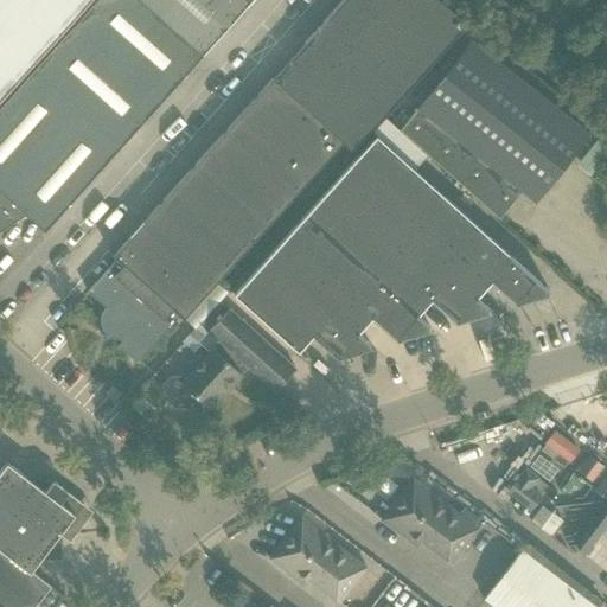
[(0,0),(0,98),(89,0),(0,0)]
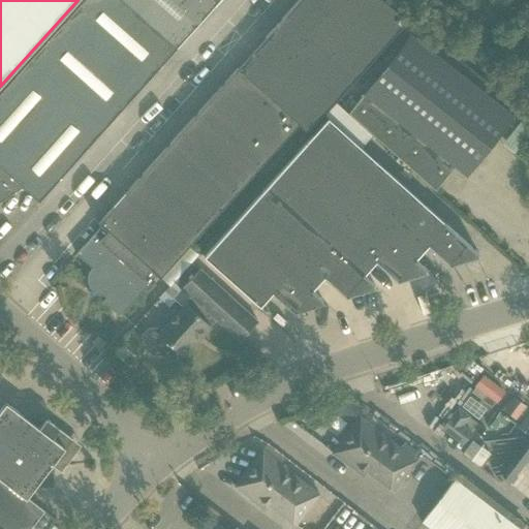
[(139,89),(175,50),(119,0),(83,0),(64,22),(139,89)]
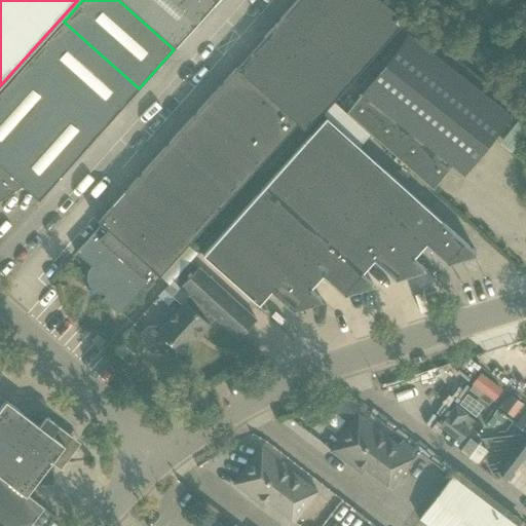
[(305,132),(325,110),(405,21),(378,0),(296,0),(98,222),(97,221),(97,222),(101,225),(75,253),(90,266),(89,268),(88,270),(87,272),(86,274),(86,277),(86,279),(86,282),(87,284),(88,286),(89,288),(91,290),(94,292),(95,293),(97,294),(99,295),(101,295),(103,295),(105,297),(102,299),(118,314),(155,274),(159,278),(160,277),(159,276),(173,261),(170,258),(182,243),(185,247),(297,123),(305,132)]
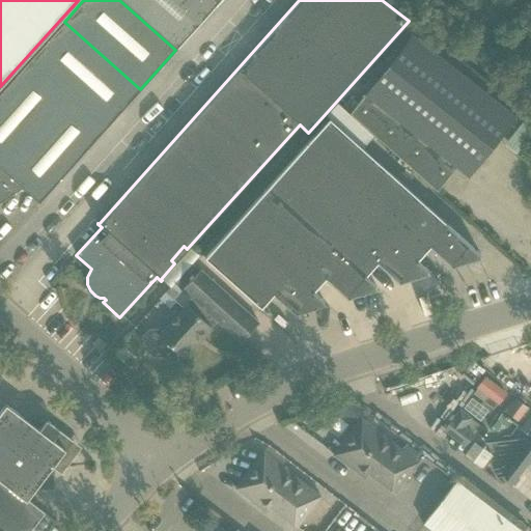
[(119,0),(175,50),(177,48),(211,10),(199,0),(119,0)]
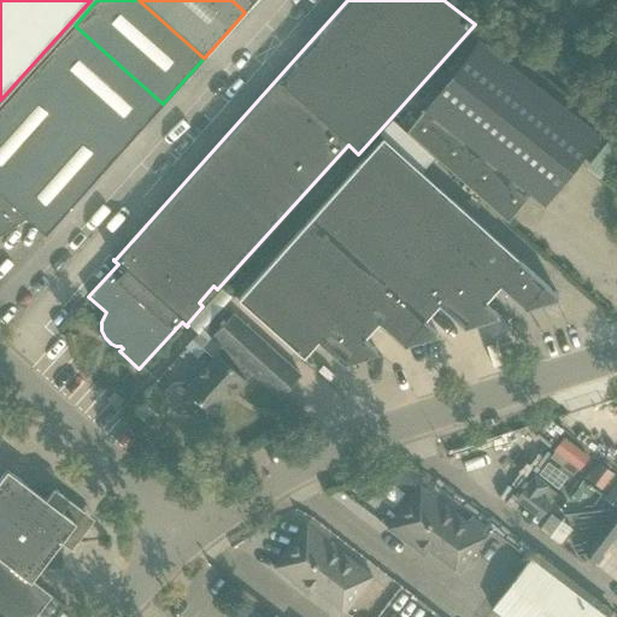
[(231,0),(245,12),(254,0),(231,0)]
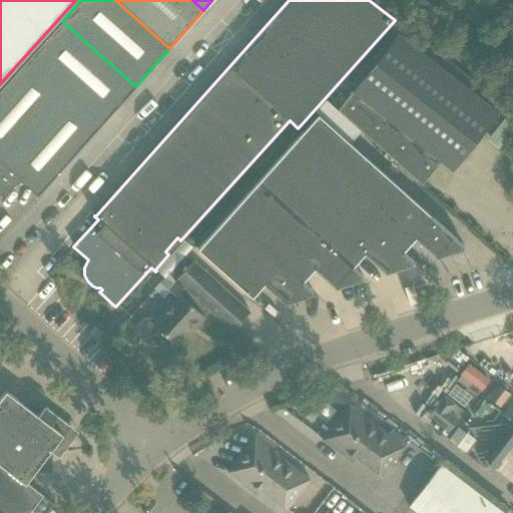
[(101,125),(135,86),(62,21),(27,59),(64,92),(101,125)]
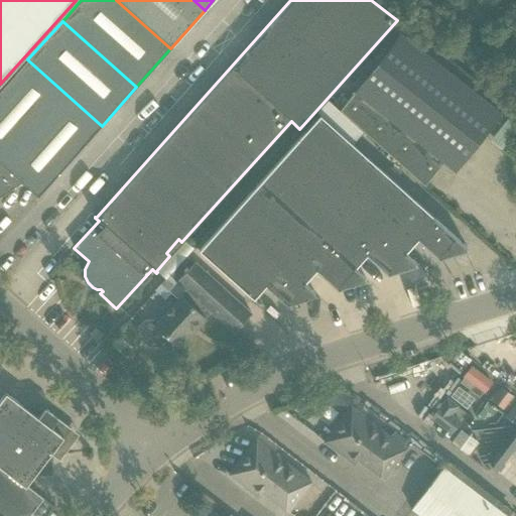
[(456,172),(500,115),(485,103),(399,34),(355,92),(340,112),(424,186),(443,162),(456,172)]
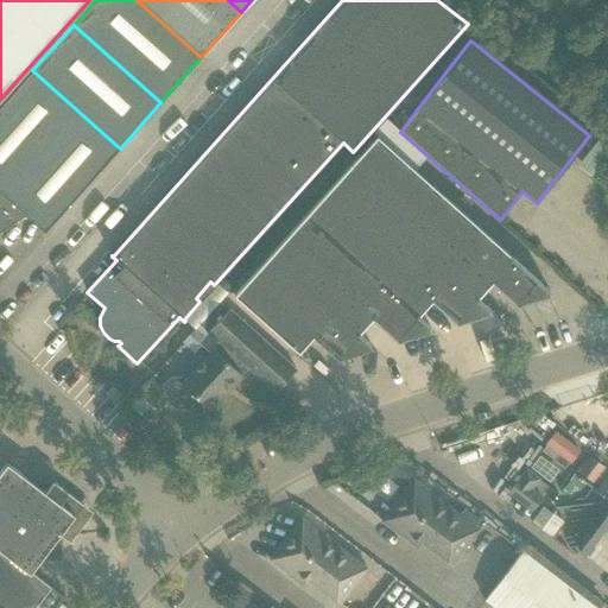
[(0,195),(76,109),(32,70),(0,106),(0,195)]
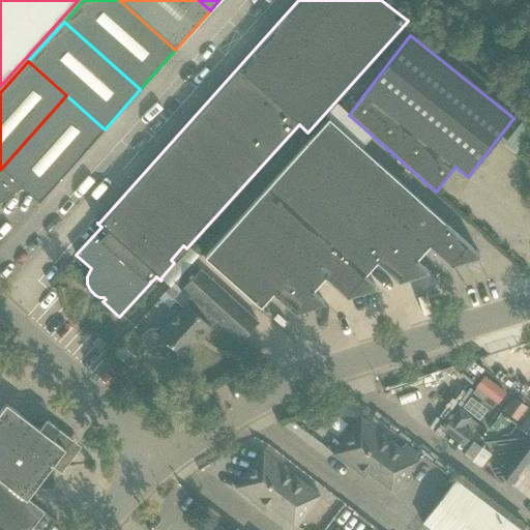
[(38,203),(105,129),(66,95),(0,170),(0,203),(23,188),(38,203)]
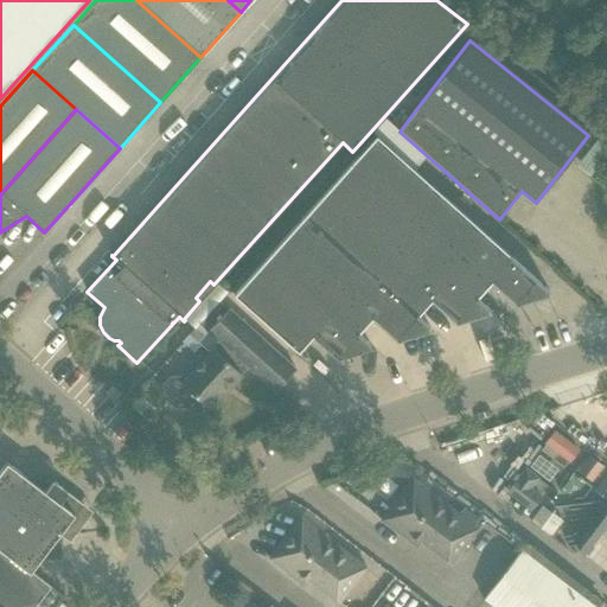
[(376,136),(339,177),(477,299),(493,280),(516,300),(534,280),(547,292),(548,291),(376,136)]
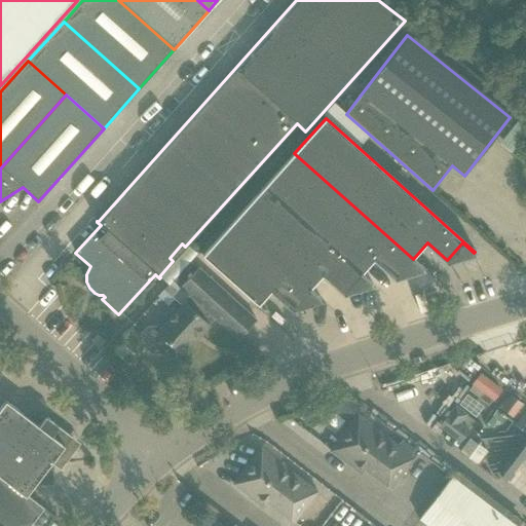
[(294,153),(264,187),(361,273),(375,258),(397,277),(412,260),(422,269),(423,268),(413,259),(294,153)]
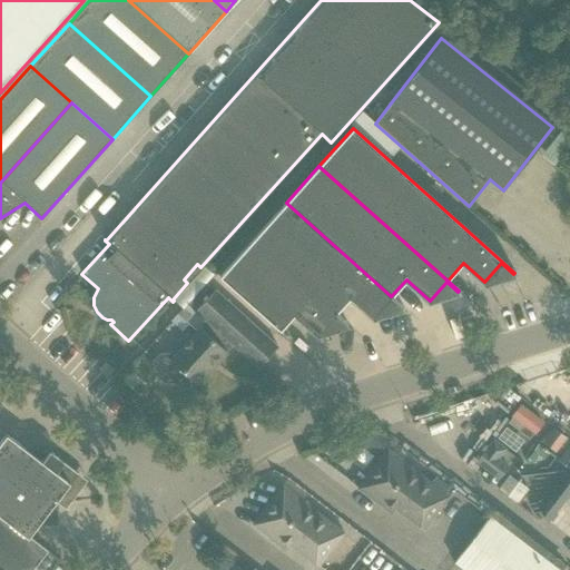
[(286,203),(253,239),(335,313),(351,296),(373,317),(390,298),(402,308),(403,307),(391,296),(286,203)]
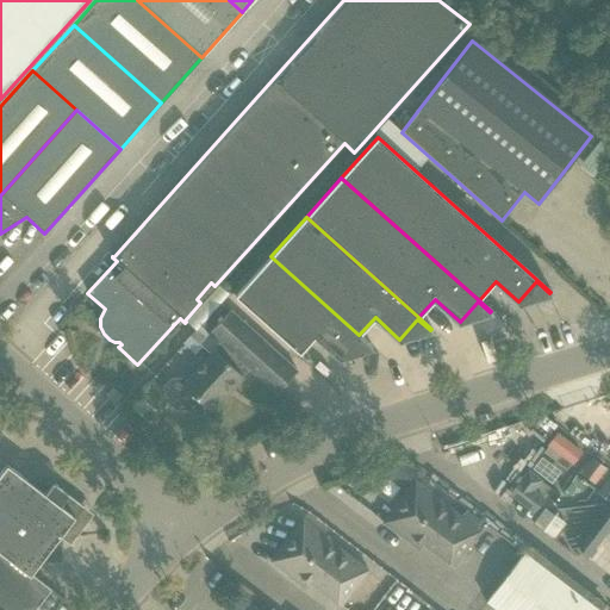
[(271,256),(235,297),(299,354),(316,335),(340,356),(358,336),(371,348),(372,347),(359,335),(271,256)]
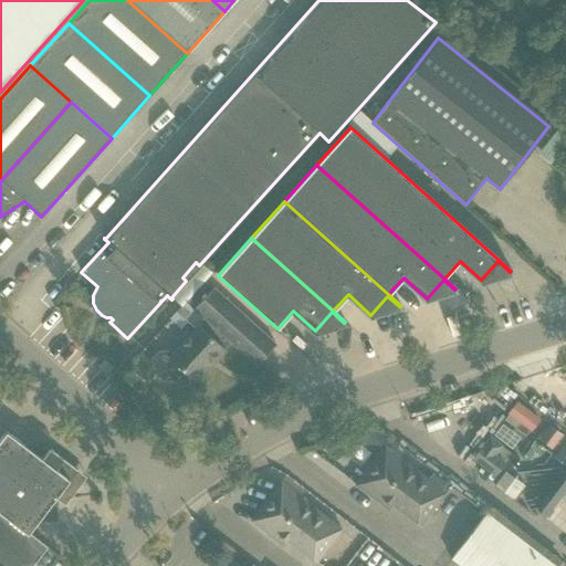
[(257,366),(275,345),(259,329),(213,287),(208,293),(194,308),(209,323),(229,342),(257,366)]
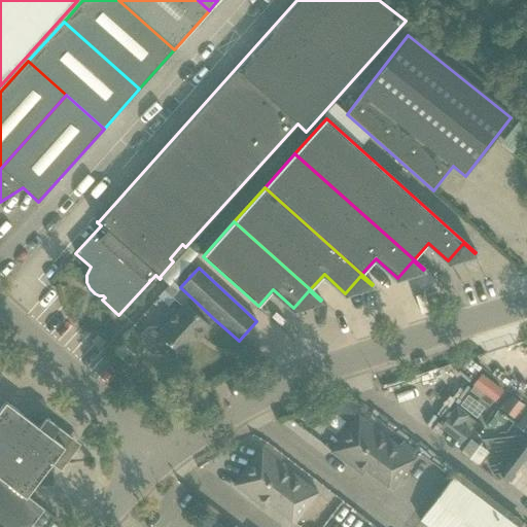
[(213,318),(195,301),(188,307),(184,303),(160,330),(155,327),(147,327),(140,335),(140,345),(151,354),(172,354),(176,350),(180,354),(192,341),(195,343),(210,326),(208,324),(213,318)]
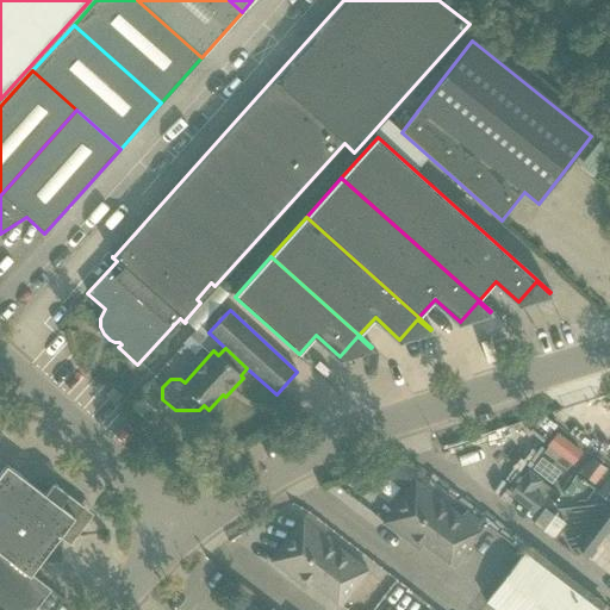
[(548,447),(543,453),(553,460),(558,454),(570,465),(571,465),(582,452),(556,433),(546,446),(548,447)]
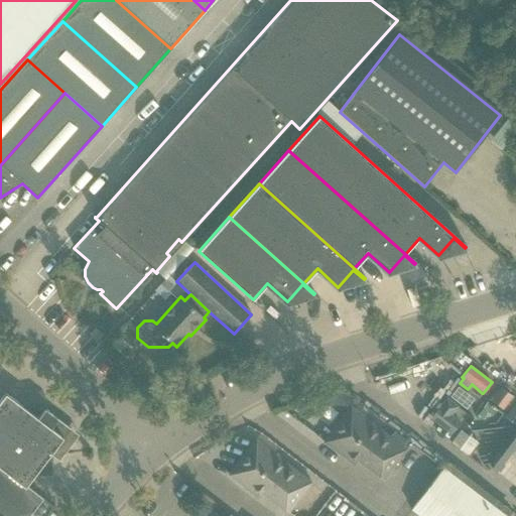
[(500,388),(491,400),(503,409),(512,397),(500,388)]
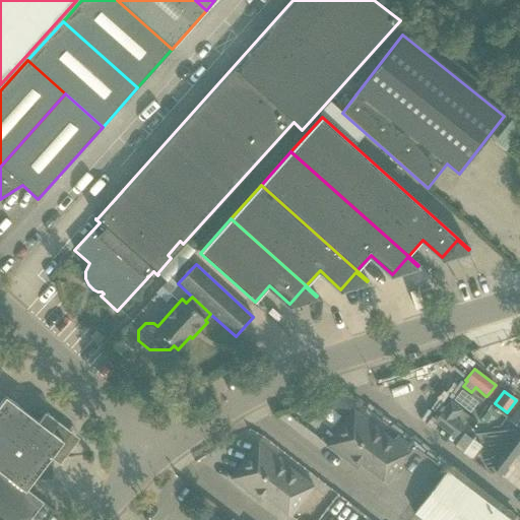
[(38,421),(5,396),(0,403),(0,469),(26,490),(50,457),(59,464),(73,447),(71,433),(45,412),(38,421)]
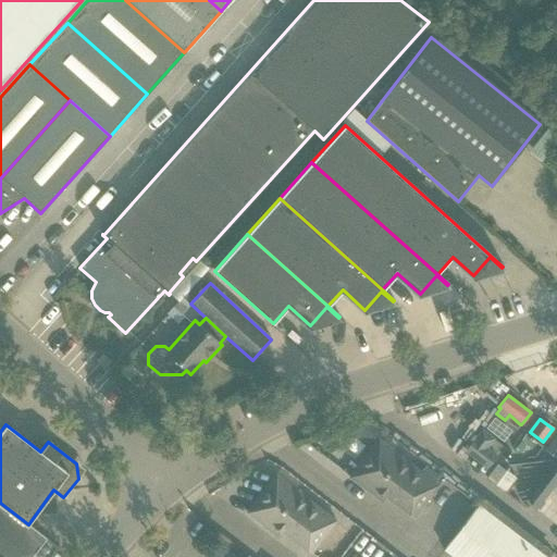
[(482,429),(463,452),(486,469),(496,456),(487,448),(495,438),(482,429)]
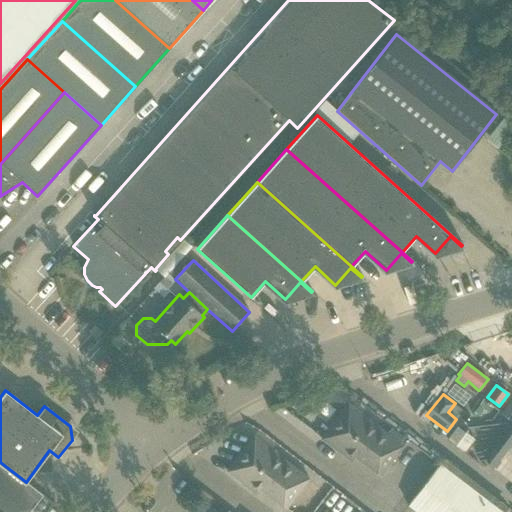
[(511,399),(501,414),(511,422),(511,421),(511,399)]
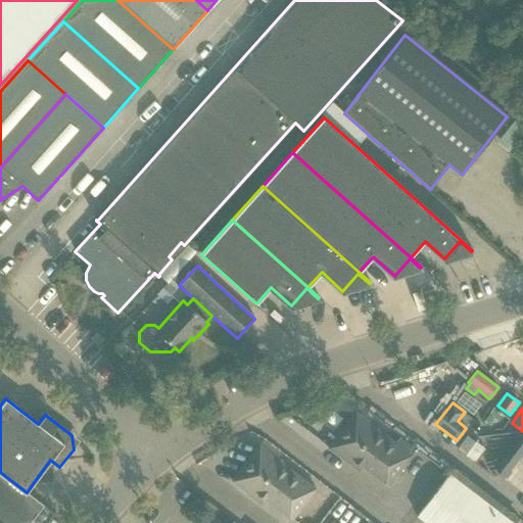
[(370,431),(351,418),(328,448),(349,465),(353,460),(388,486),(412,456),(374,427),(370,431)]
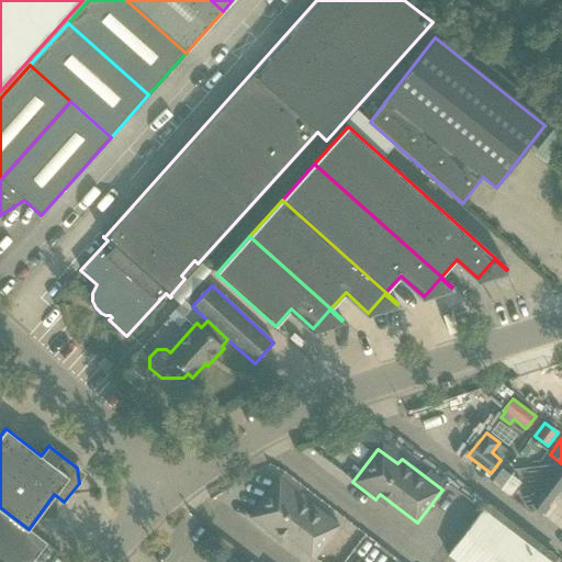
[(294,499),(274,484),(249,517),(272,535),(276,530),(314,559),(339,526),(299,494),(294,499)]
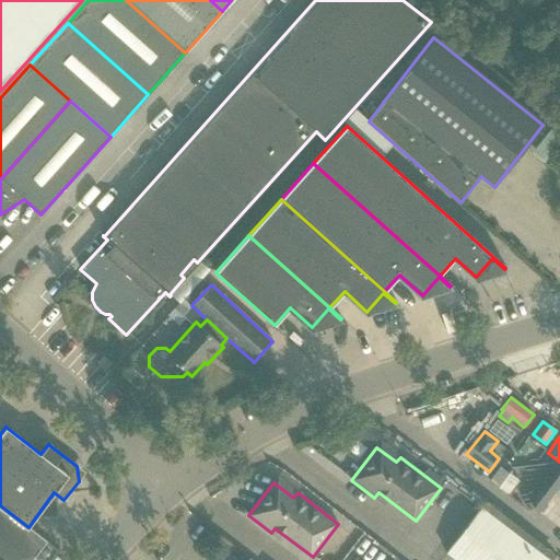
[(31,559),(46,540),(28,527),(0,505),(0,559),(31,559)]
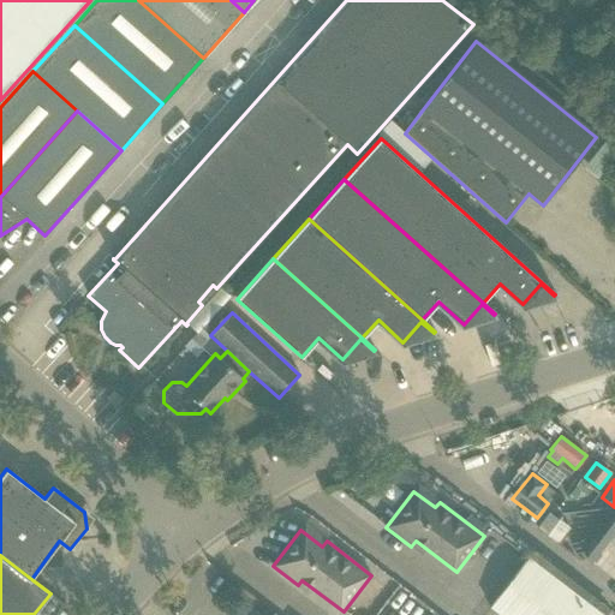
[(603,614),(529,557),(527,559),(503,590),(490,608),(500,614),(603,614)]
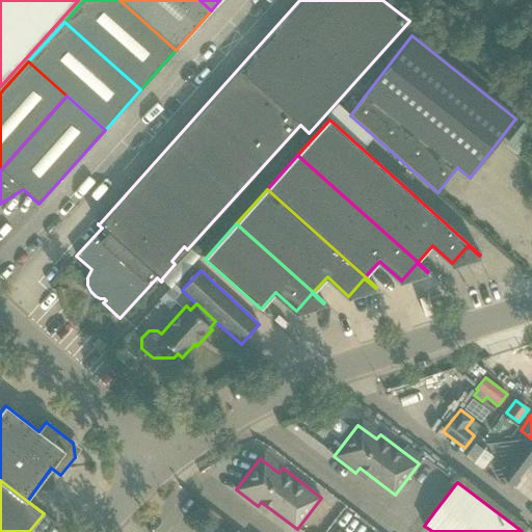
[(202,523),(208,514),(200,507),(193,515),(202,523)]
